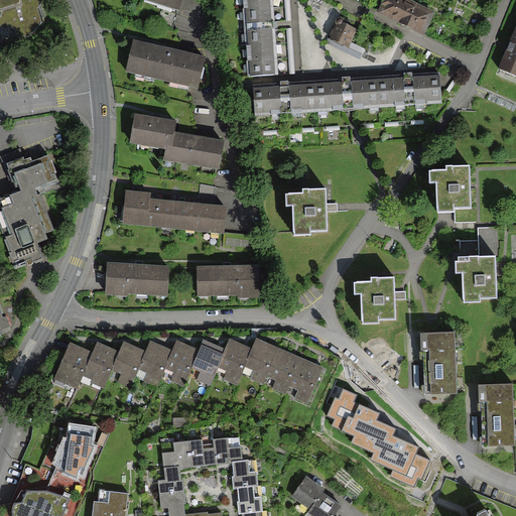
[(13,44),(25,38),(40,25),(35,11),(38,5),(36,0),(0,0),(0,34),(2,38),(8,35),(13,44)]
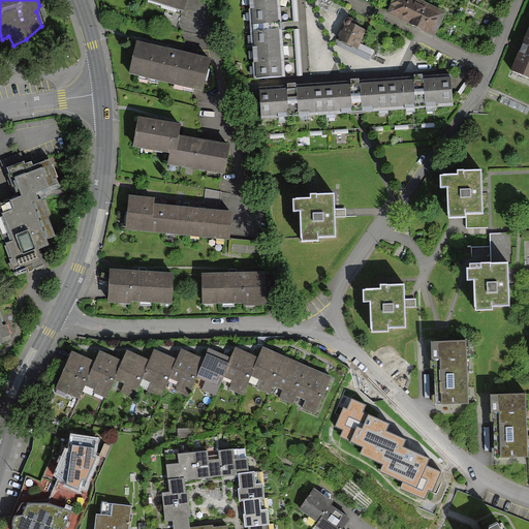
[(136,0),(182,16),(185,0),(136,0)]
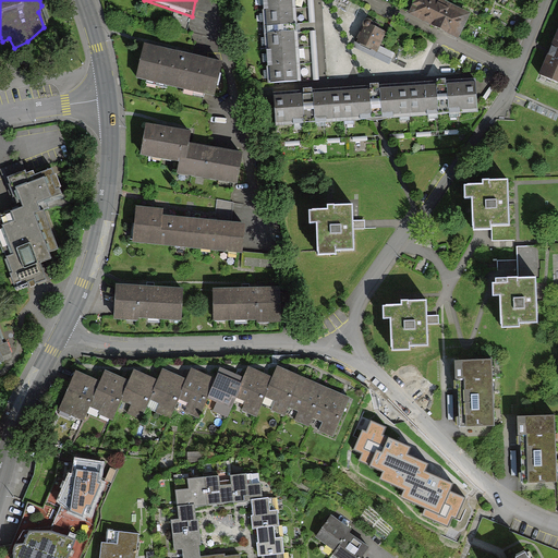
[(258,0),(261,28),(295,26),(294,21),(293,5),(292,0),(258,0)]
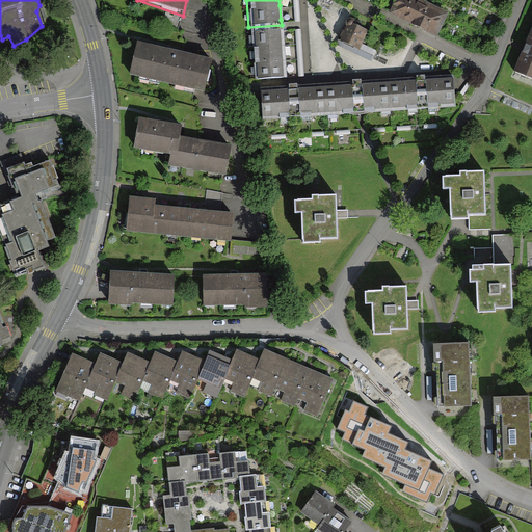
[(436,36),(446,14),(419,0),(395,0),(393,6),(391,12),(418,27),(436,36)]
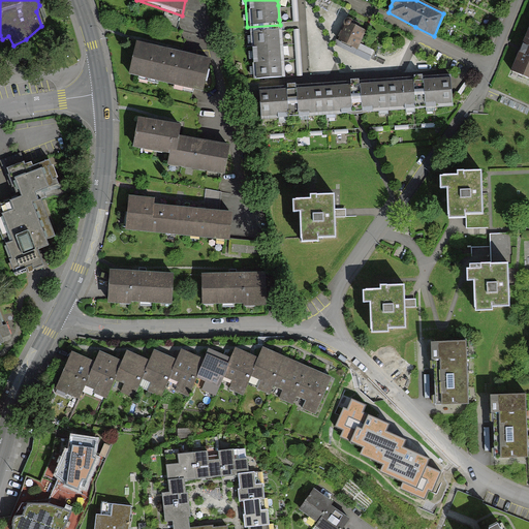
[(510,71),(528,79),(528,22),(522,42),(510,71)]
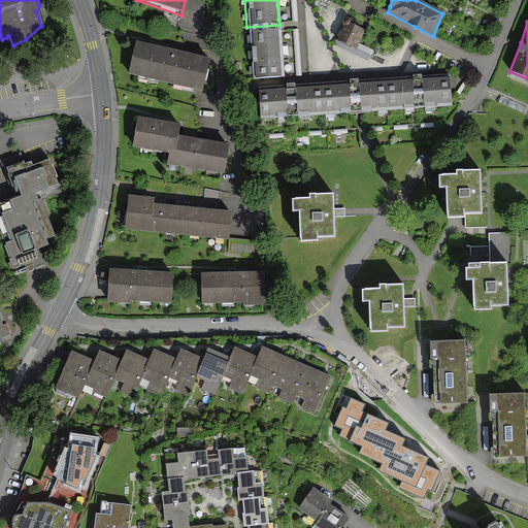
[(334,43),(356,52),(364,31),(342,23),(334,43)]
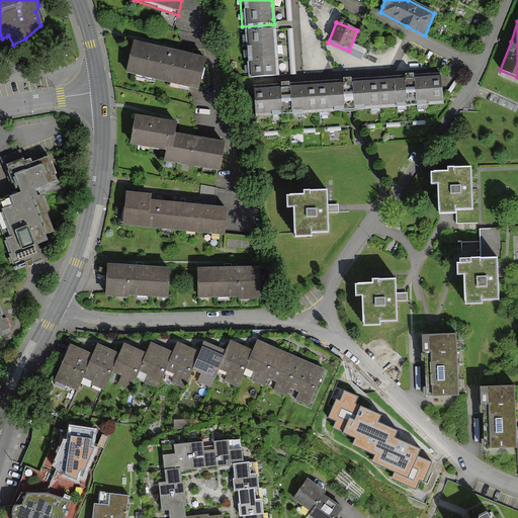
[(248,79),(277,77),(276,70),(275,57),(275,42),(274,32),(245,33),(248,79)]
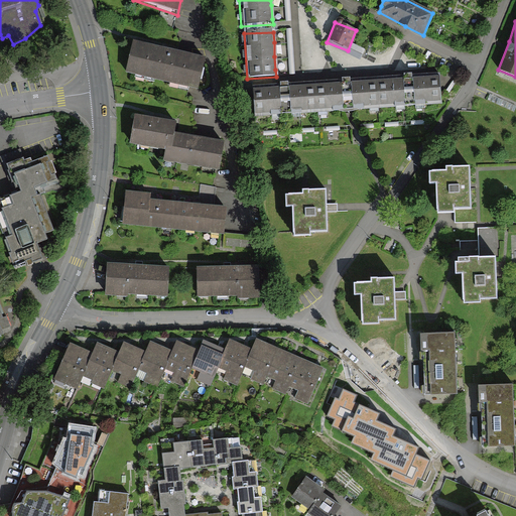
[(125,74),(196,92),(204,58),(134,40),(125,74)]
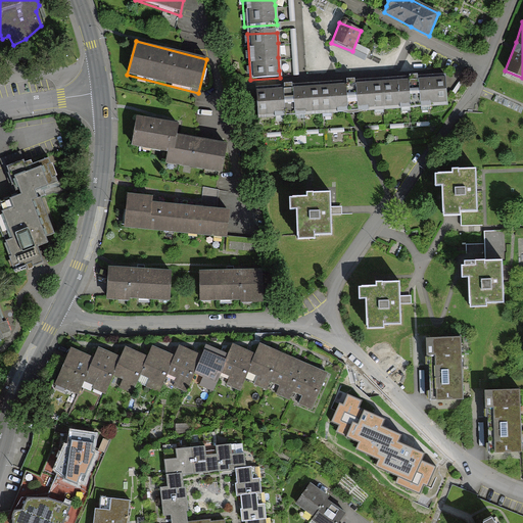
[(413,107),(447,105),(445,76),(411,78),(413,107)]
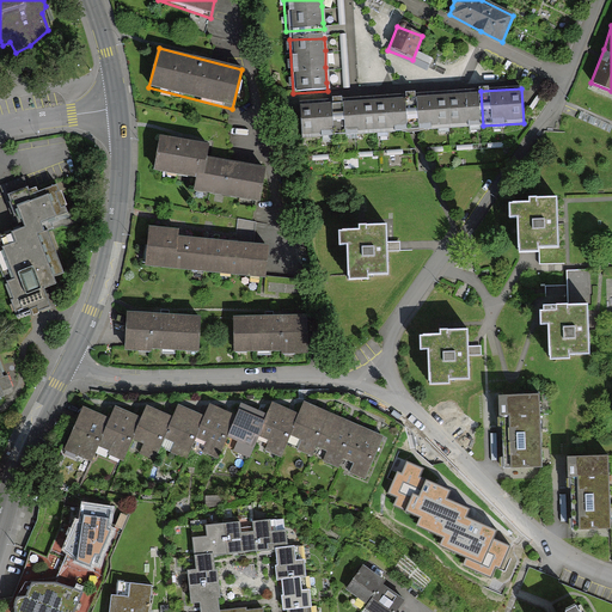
[(481,91),(409,97),(410,123),(410,130),(483,126),(481,91)]
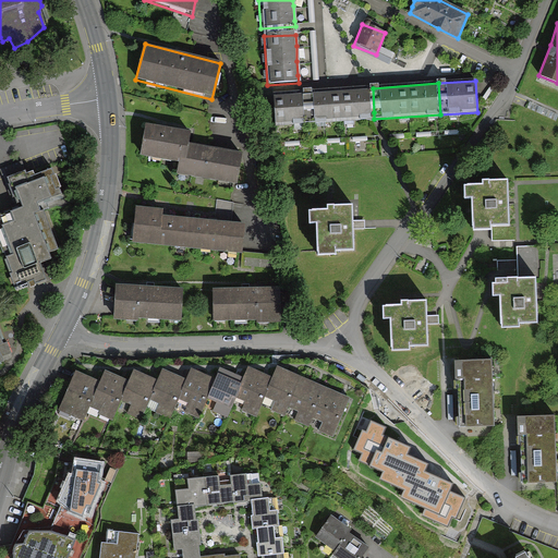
[(310,92),(312,123),(374,119),(374,112),(373,88),(310,92)]
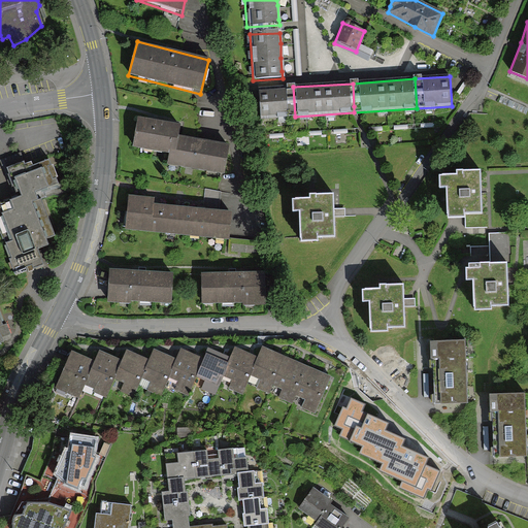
[(256,90),(258,120),(295,117),(293,87),(256,90)]
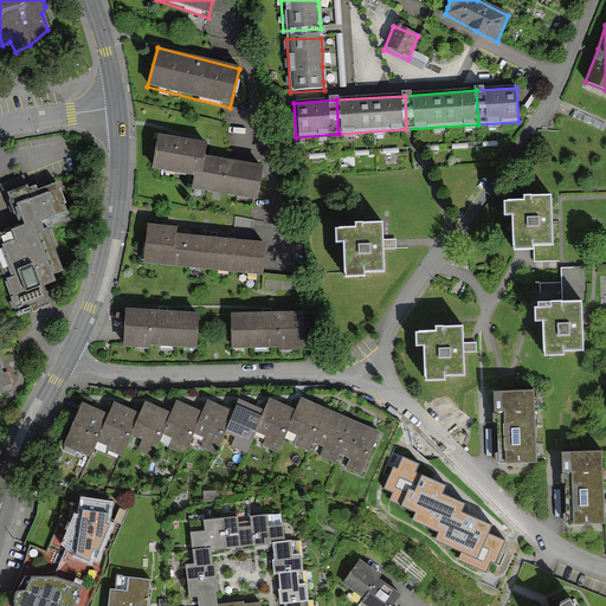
[(191,192),(253,204),(260,167),(233,161),(204,156),(206,147),(182,142),(158,137),(150,172),(193,180),(191,192)]
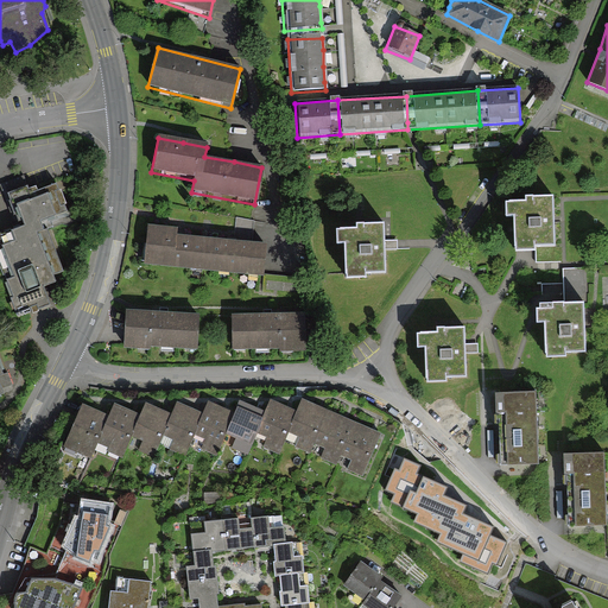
[(0,234),(0,317),(46,301),(40,285),(65,276),(45,220),(70,211),(57,173),(6,191),(18,228),(0,234)]
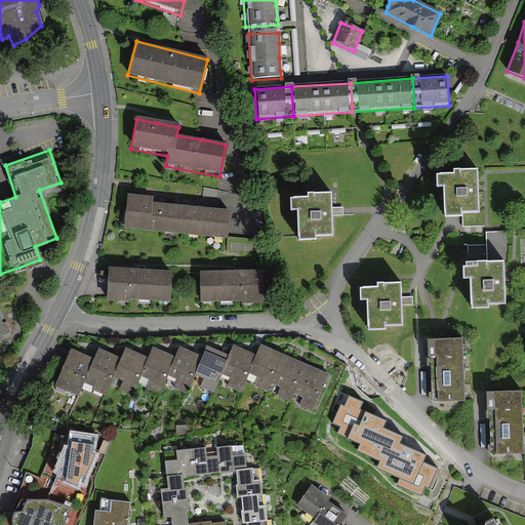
[(442,215),(477,214),(475,171),(450,172),(451,176),(436,177),(437,189),(441,188),(442,215)]
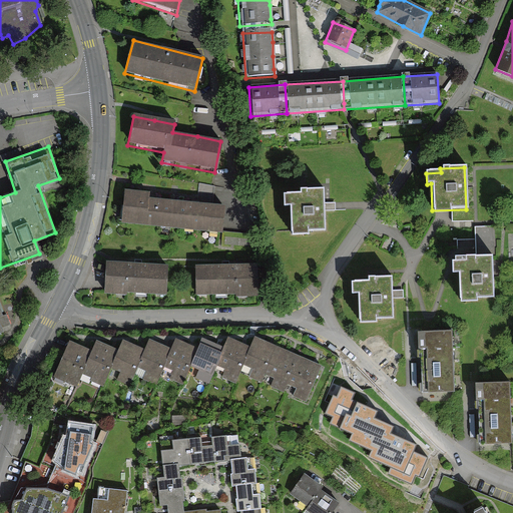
[(220,234),(223,207),(206,205),(157,200),(150,199),(150,191),(125,188),(121,220),(195,228),(195,231),(220,234)]
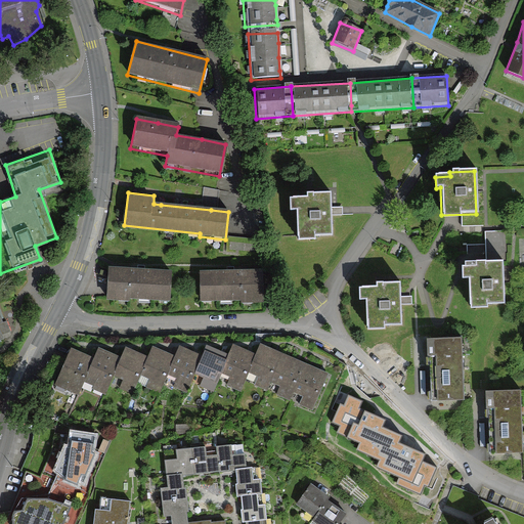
[(299,238),(333,237),(331,195),(306,197),(307,201),(293,201),(293,212),(298,212),(299,238)]
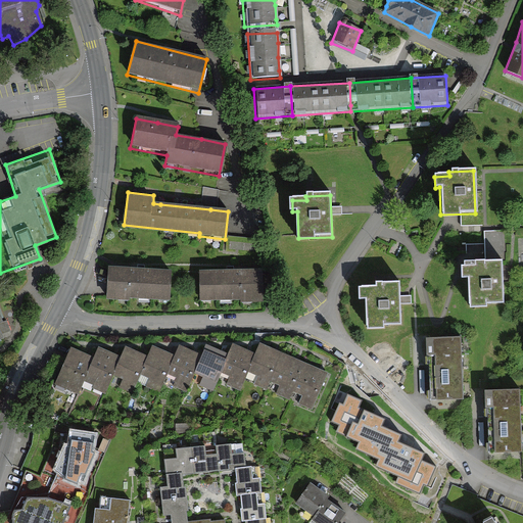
[(503,304),(501,262),(485,263),(464,263),(464,278),(468,278),(469,305),(503,304)]
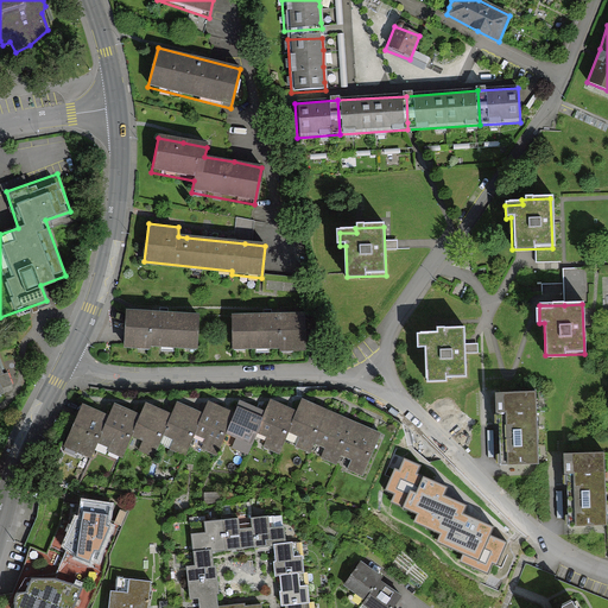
[(126,344),(200,349),(202,310),(128,306),(126,344)]
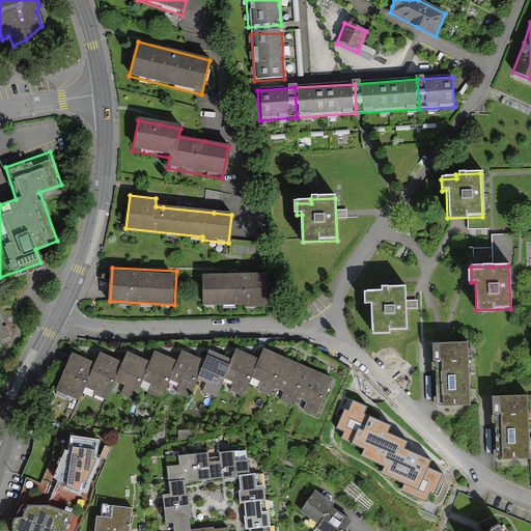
[(204,305),(268,303),(267,269),(203,271),(204,305)]
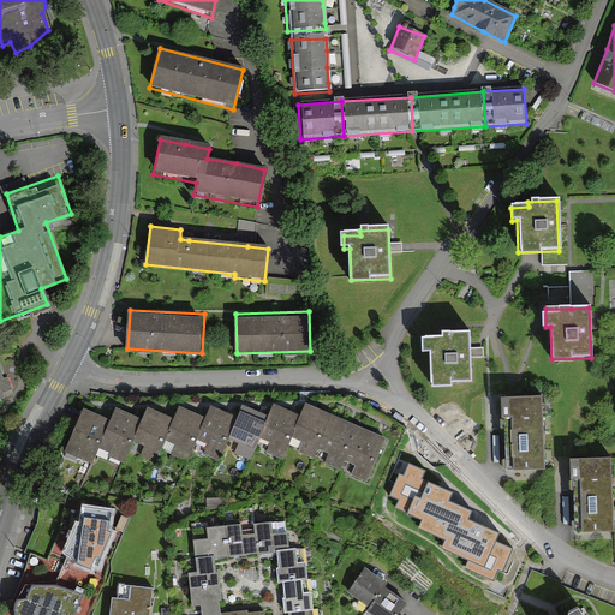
[(442,333),(442,339),(424,339),(425,353),(430,352),(430,384),(470,383),(469,333),(442,333)]
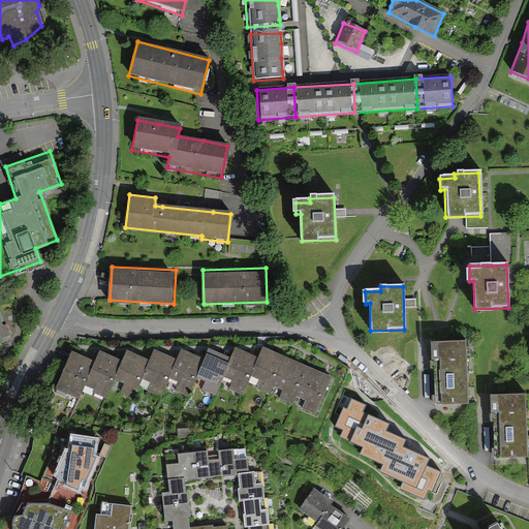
[(468,409),(465,342),(430,343),(434,409),(468,409)]
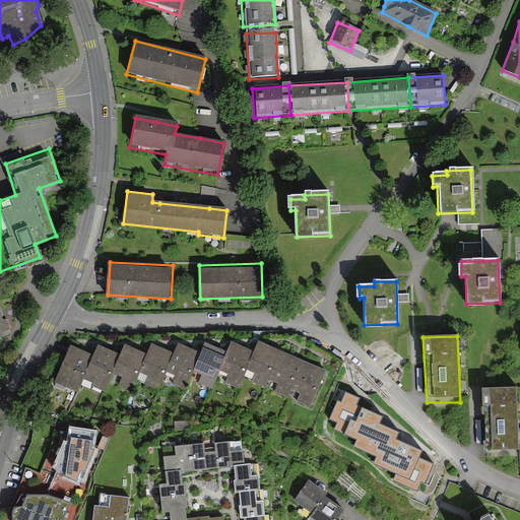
[(254,347),(247,366),(256,370),(252,379),(266,385),(270,376),(278,379),(274,389),(288,395),(291,387),(301,391),(298,399),(312,406),(328,367),(318,363),(297,353),(272,342),(259,337),(254,347)]
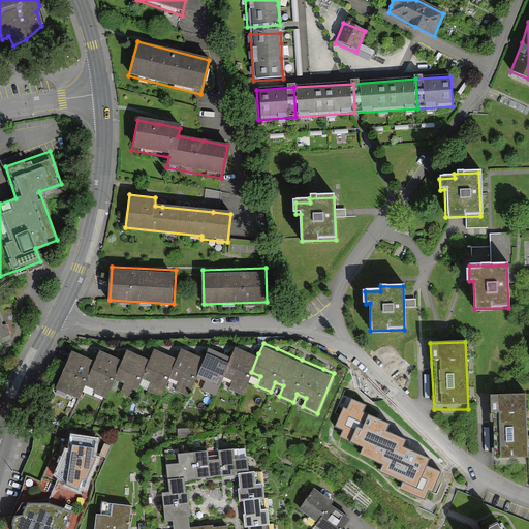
[(220,383),(242,394),(251,372),(258,353),(237,344),(232,355),(220,383)]
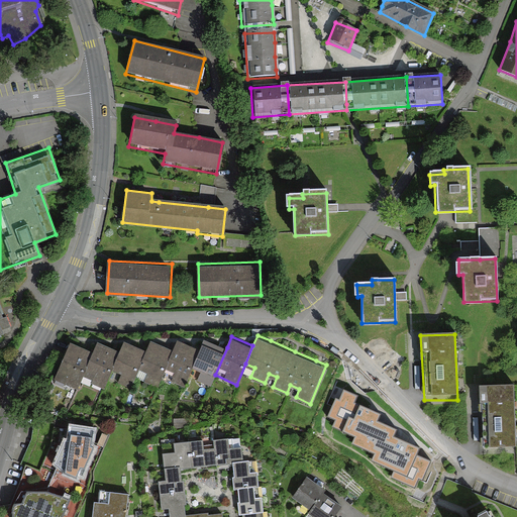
[(134,375),(158,384),(162,376),(174,347),(150,337),(145,348),(134,375)]
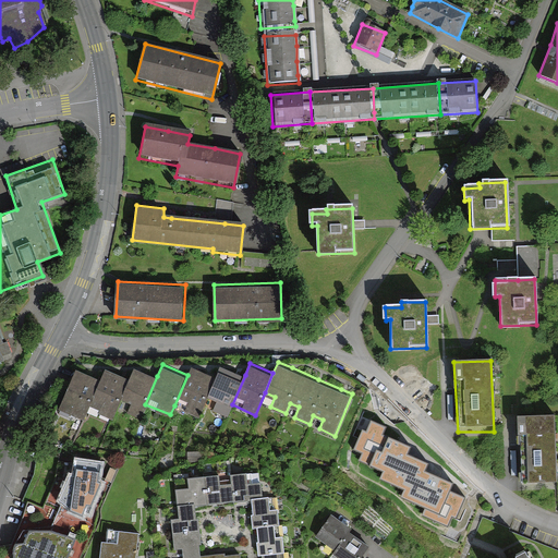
[(174,405),(198,416),(204,404),(217,375),(192,364),(187,375),(174,405)]
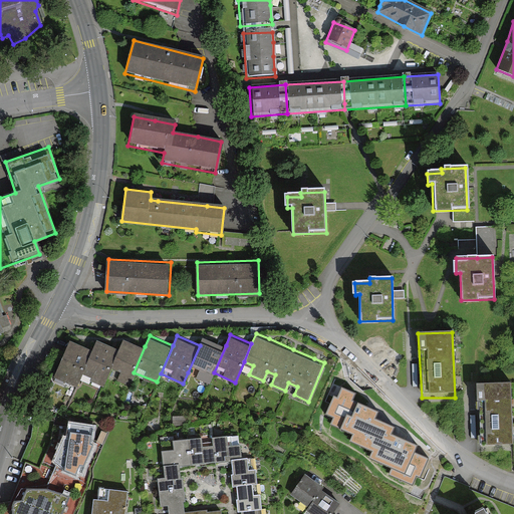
[(188,372),(210,381),(214,372),(226,345),(204,335),(200,345),(188,372)]
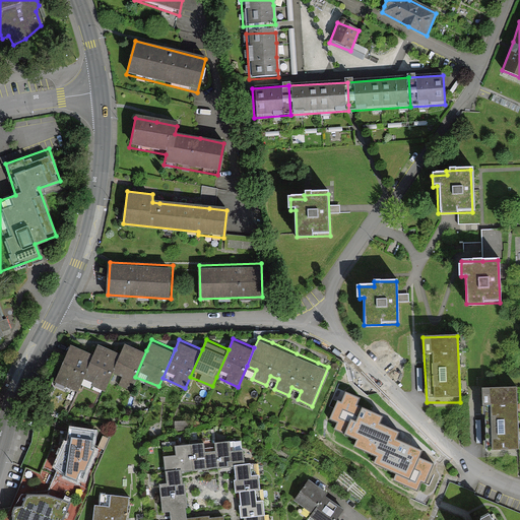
[(110,379),(130,388),(135,377),(146,350),(126,341),(122,351),(110,379)]
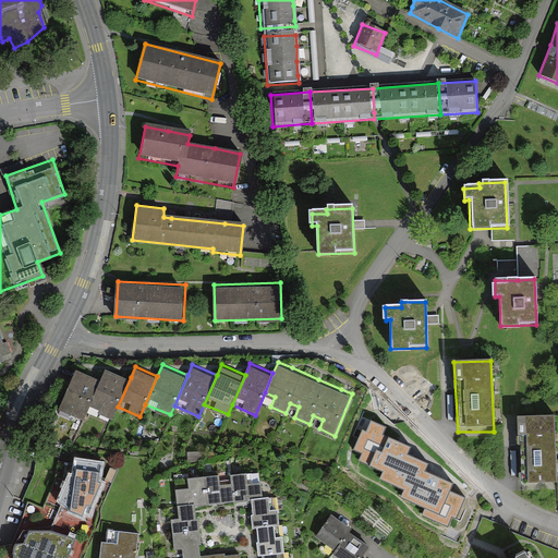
[(89,408),(113,417),(118,407),(131,377),(107,367),(102,379),(89,408)]
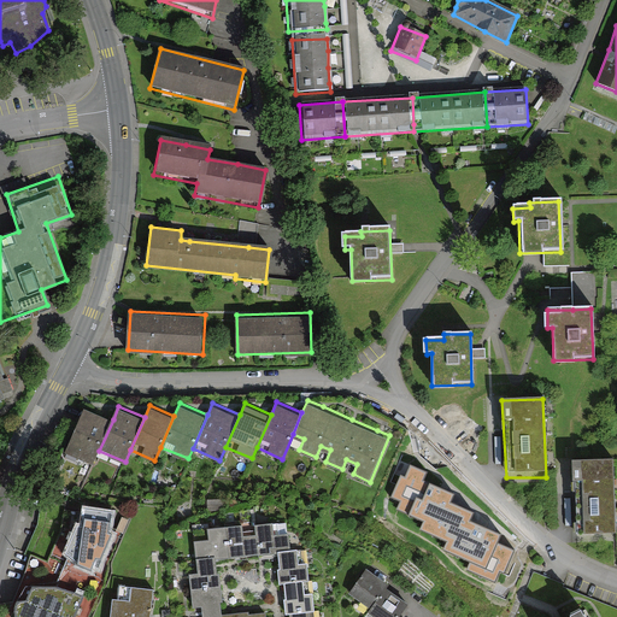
[(113,419),(84,407),(66,451),(94,463),(99,451),(113,419)]
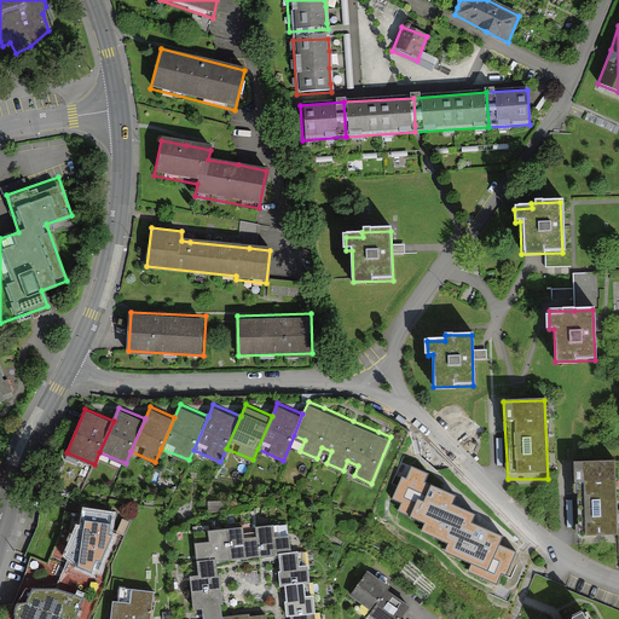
[(617,538),(614,463),(572,463),(574,539),(617,538)]
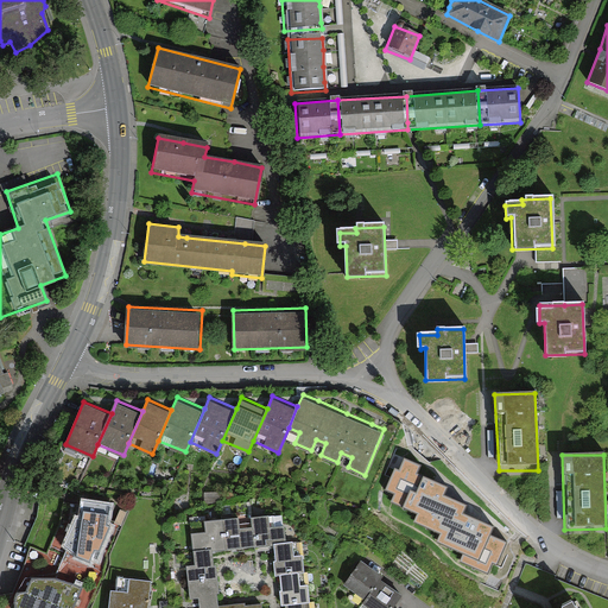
[(416,510),(438,519),(455,480),(405,458),(391,493),(418,505),(416,510)]
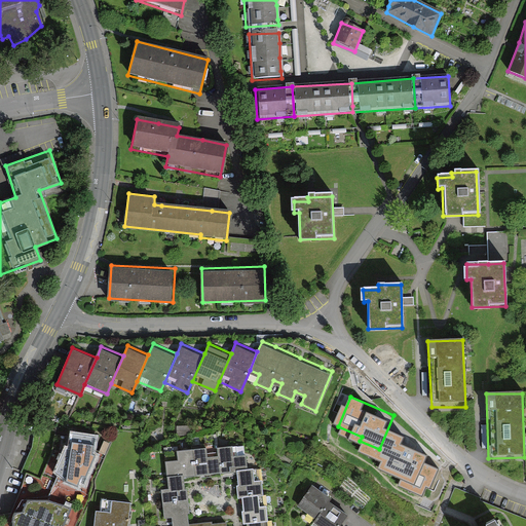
[(263,525),(263,518),(268,517),(267,502),(261,502),(260,491),(265,491),(264,476),(256,476),(255,464),(249,464),(248,450),(235,451),(234,442),(219,443),(219,451),(209,452),(208,444),(178,446),(179,456),(167,457),(170,485),(163,486),(165,516),(172,516),(172,525),(227,525),(227,521),(213,522),(213,519),(209,519),(203,519),(188,520),(187,510),(191,509),(191,499),(190,492),(190,484),(186,484),(185,473),(189,473),(214,471),(235,468),(239,468),(240,478),(237,479),(237,484),(238,495),(243,494),(245,511),(246,525),(263,525)]
